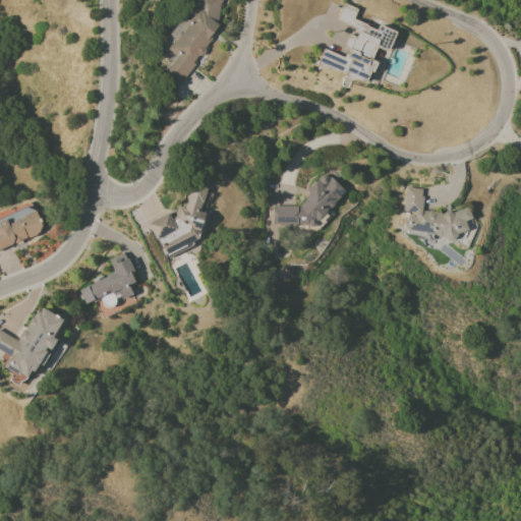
[(220,0),(193,0),(193,3),(159,49),(158,57),(172,59),(162,73),(178,85),(193,66),(193,64),(207,47),(208,38),(217,25),(220,0)]
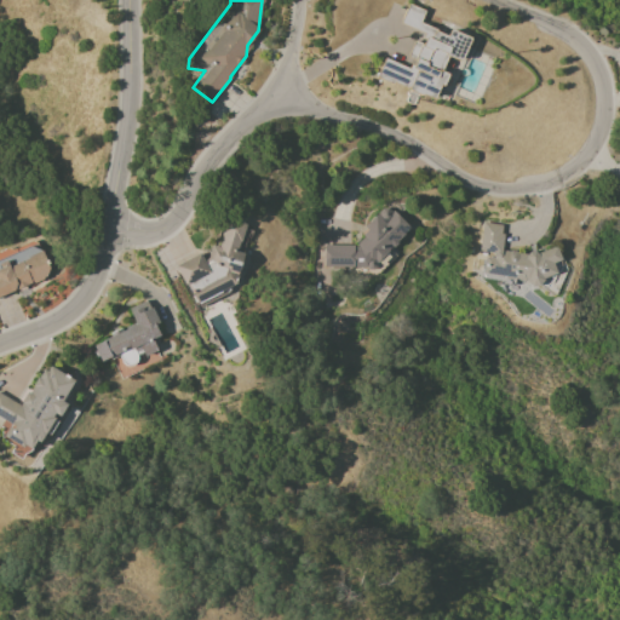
[(435,99),(445,73),(440,72),(446,56),(461,61),(470,36),(448,30),(447,34),(419,24),(424,11),(407,5),(400,26),(424,33),(412,69),(383,58),(375,79),(435,99)]
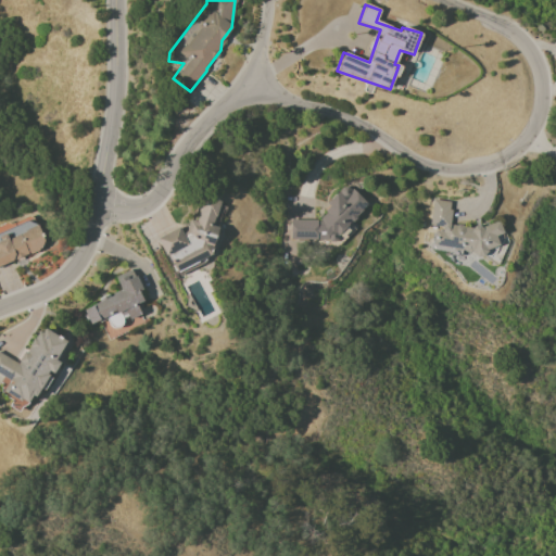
[(290,241),(333,240),(367,203),(345,184),(328,202),(328,207),(317,219),(290,219),(290,241)]
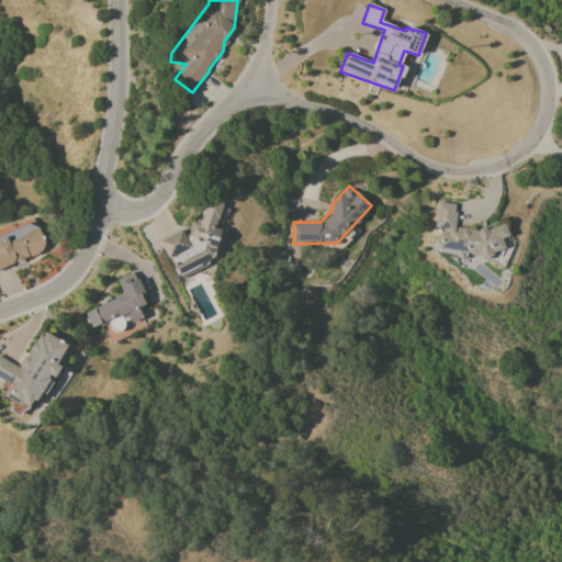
[(159,240),(176,277),(213,259),(225,209),(223,205),(204,201),(199,224),(191,223),(187,242),(181,229),(159,240)]
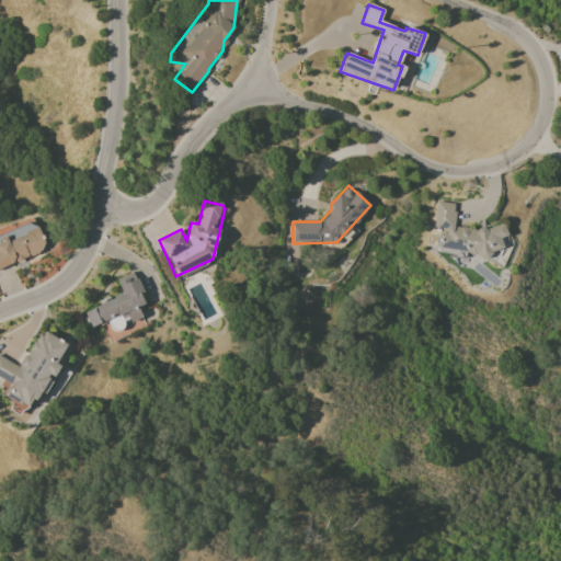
[(453,224),(456,204),(436,201),(432,229),(438,230),(435,250),(491,259),(493,249),(501,250),(503,237),(504,231),(453,224)]
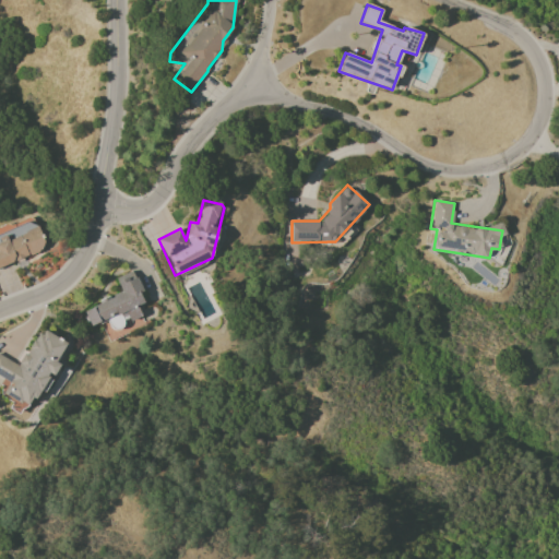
[(33,221),(0,233),(0,266),(45,249),(33,221)]
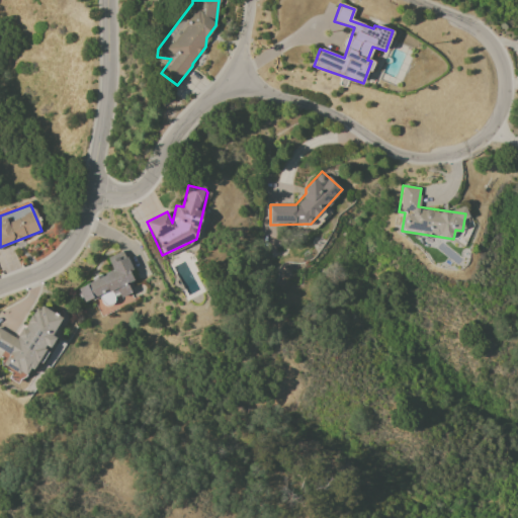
[(77,288),(84,303),(92,298),(100,316),(111,311),(110,309),(132,297),(124,284),(135,279),(121,251),(106,258),(112,271),(77,288)]
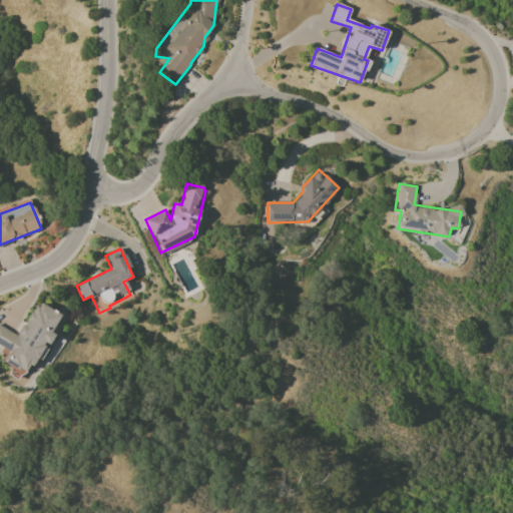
[(0,346),(8,351),(3,360),(28,374),(61,316),(37,302),(18,336),(0,326),(0,346)]
